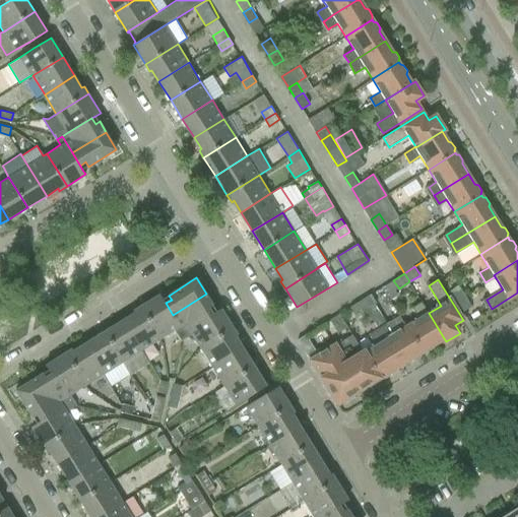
[(451,289),(450,291),(456,301),(465,295),(459,284),(451,289)]
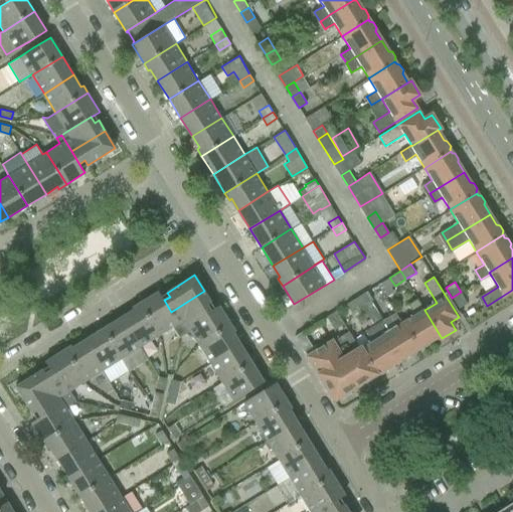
[(368,290),(360,295),(365,304),(373,299),(368,290)]
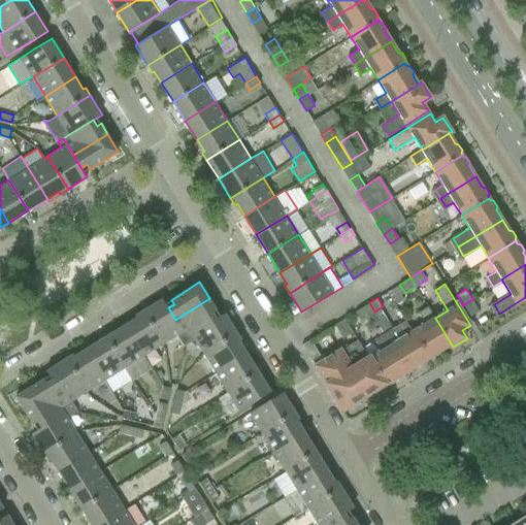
[(209,298),(175,320),(183,331),(177,334),(185,345),(196,338),(193,333),(217,318),(214,313),(217,310),(209,298)]
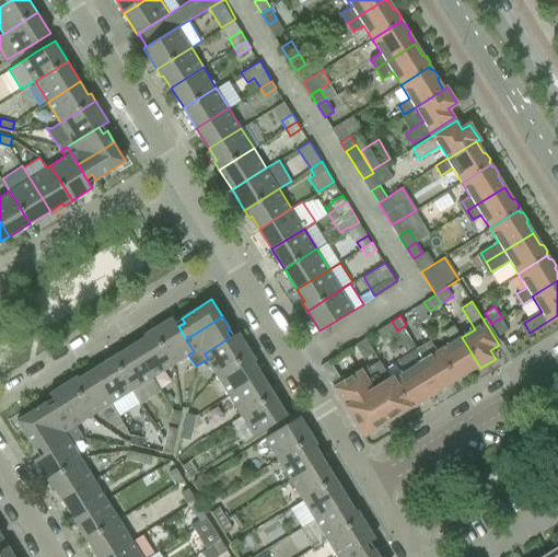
[(172,317),(152,329),(173,363),(188,355),(194,351),(186,339),(178,326),(178,327),(172,317)]
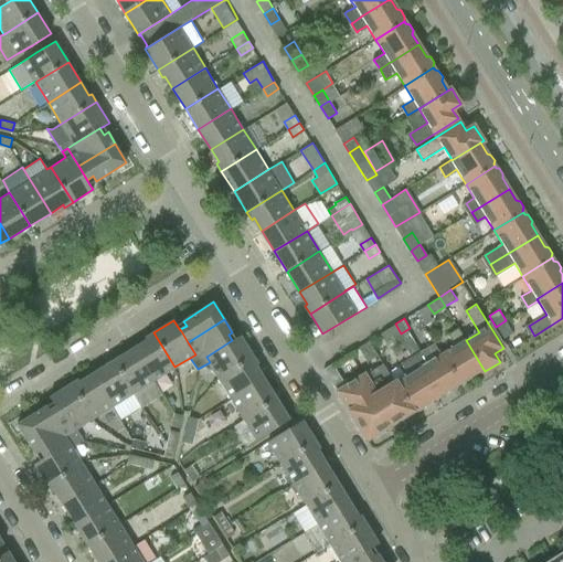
[(506,320),(496,327),(503,338),(513,332),(506,320)]
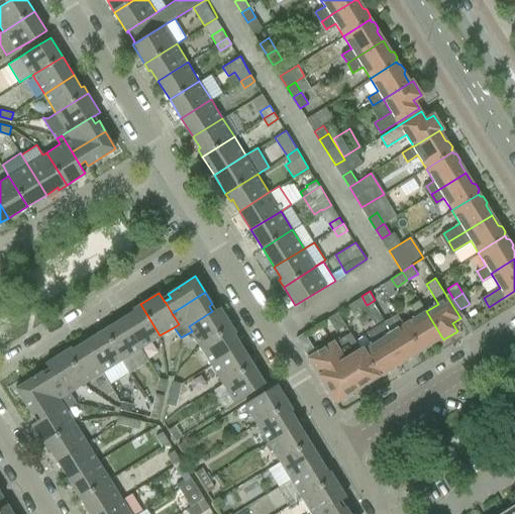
[(362,296),(348,304),(354,313),(367,305),(362,296)]
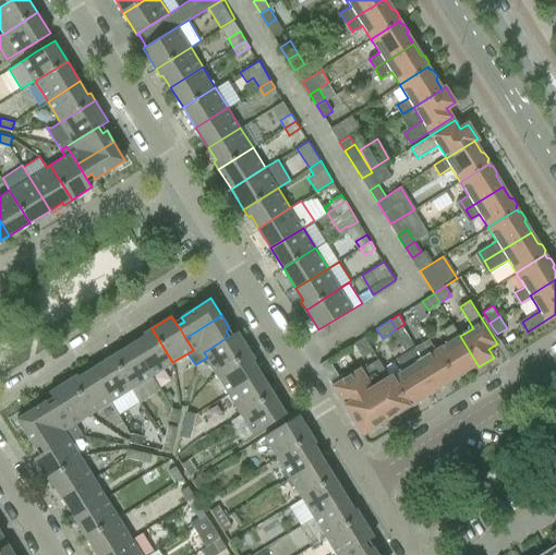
[(449,340),(437,348),(437,349),(455,377),(459,378),(466,374),(467,370),(476,363),(460,336),(451,324),(443,329),(449,340)]
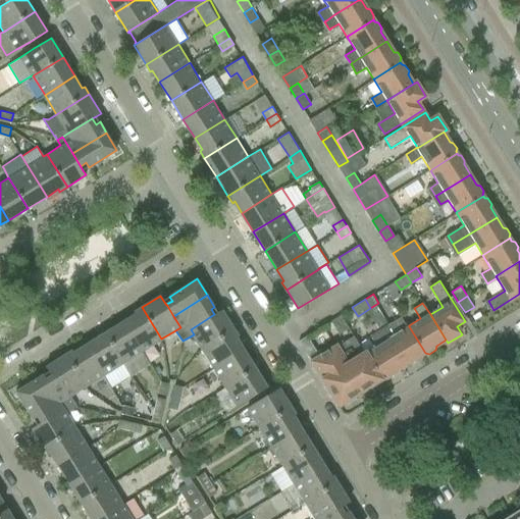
[(136,313),(123,320),(143,351),(161,339),(142,307),(135,311),(136,313)]
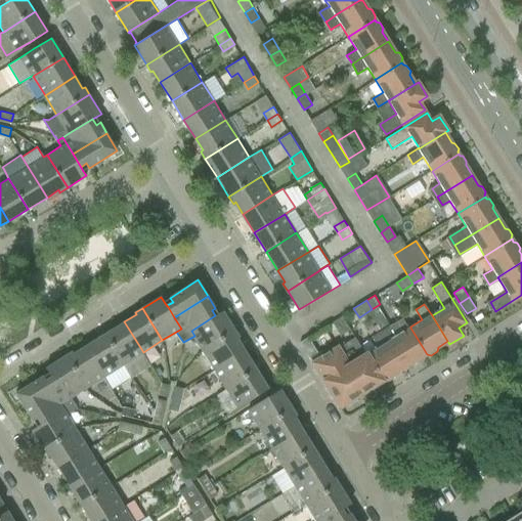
[(191,331),(194,336),(203,350),(235,330),(223,310),(219,313),(191,331)]
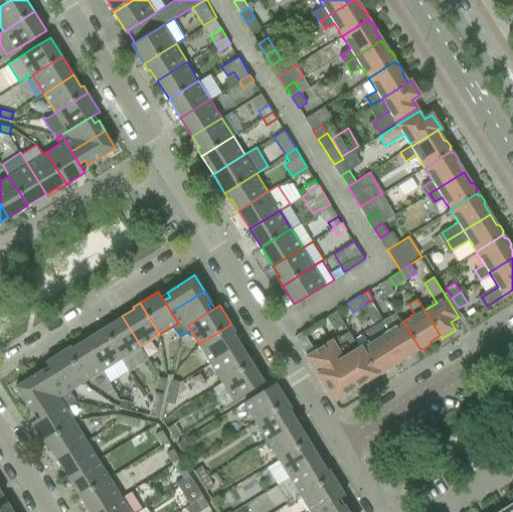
[(328,317),(335,330),(345,324),(337,311),(328,317)]
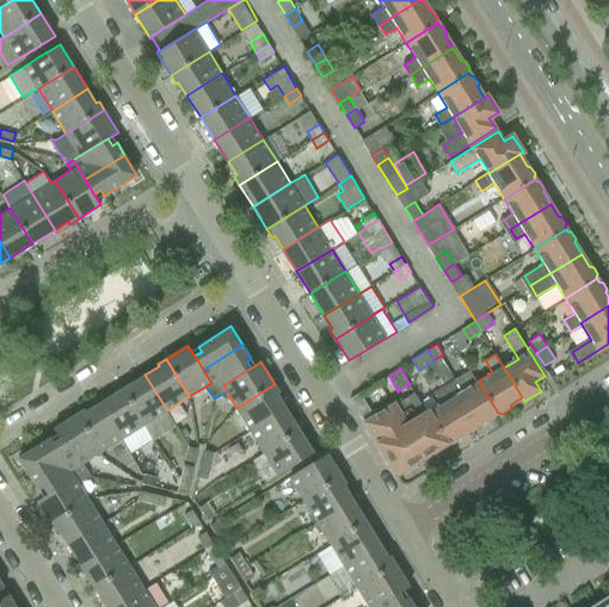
[(455,378),(448,383),(450,385),(456,396),(475,427),(484,422),(487,423),(494,419),(494,415),(498,413),(479,382),(479,381),(477,381),(471,370),(455,379),(455,378)]
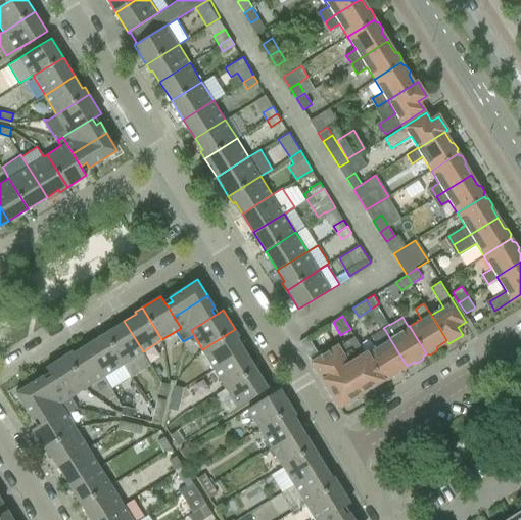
[(124,321),(105,333),(124,363),(143,351),(124,321)]
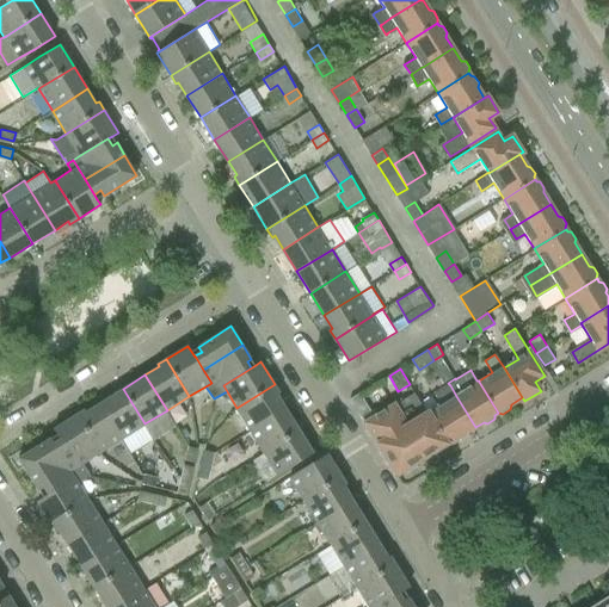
[(443,402),(432,409),(432,410),(453,441),(448,444),(453,445),(459,441),(460,437),(475,427),(456,396),(450,385),(448,383),(436,390),(437,394),(443,402)]
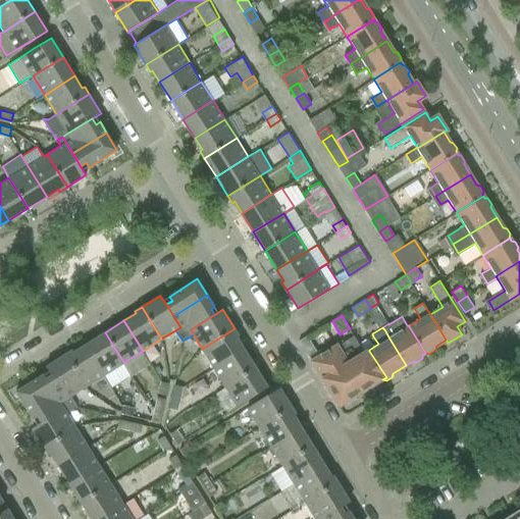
[(235,328),(202,349),(214,367),(244,349),(237,338),(239,335),(235,328)]
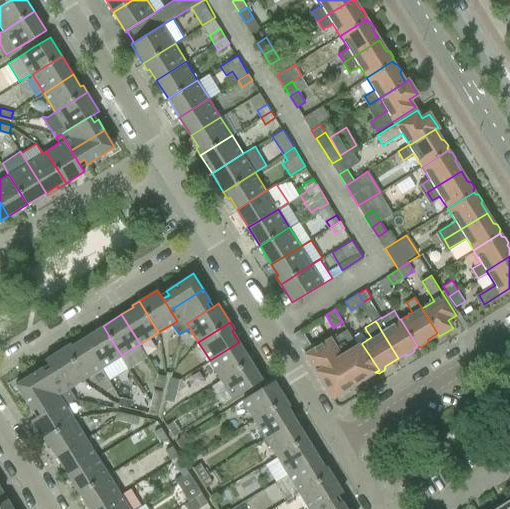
[(103,326),(84,338),(103,367),(110,379),(129,368),(121,355),(103,326)]
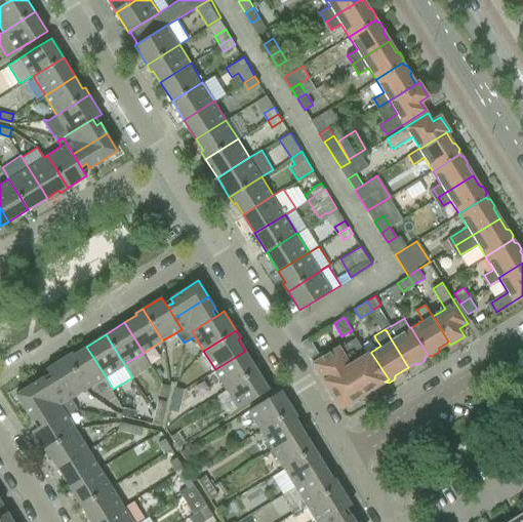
[(357,336),(337,349),(366,394),(385,382),(389,379),(371,352),(369,353),(368,351),(366,353),(357,336)]
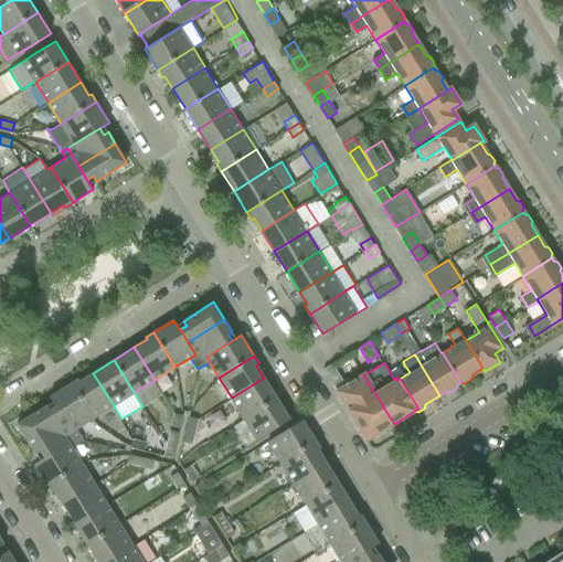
[(78,379),(72,383),(93,417),(114,405),(93,373),(81,381),(78,379)]
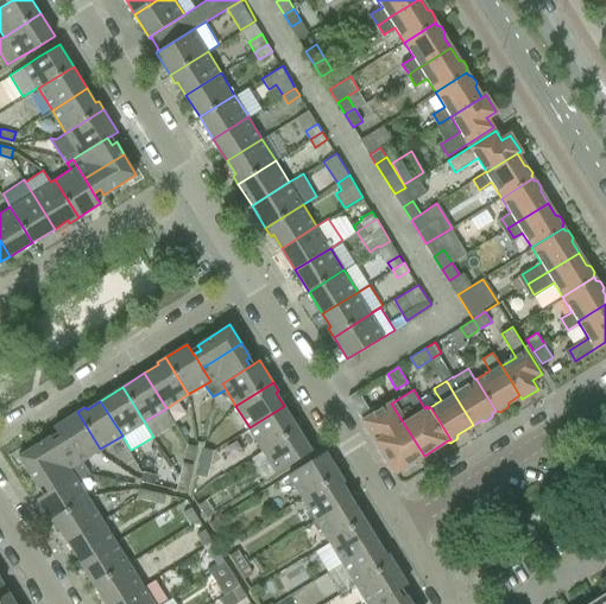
[(424,456),(391,404),(377,412),(374,407),(361,415),(397,472),(424,456)]
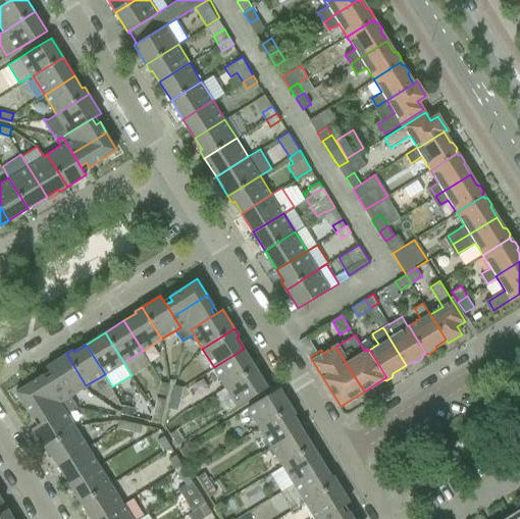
[(244,349),(214,367),(225,386),(256,367),(244,349)]
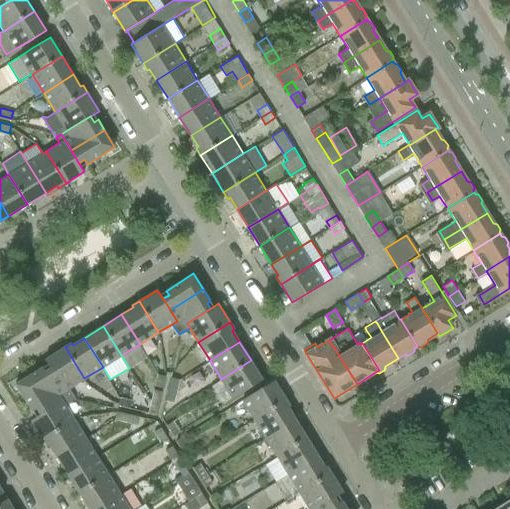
[(46,359),(48,363),(59,380),(65,390),(70,387),(84,378),(65,347),(46,359)]
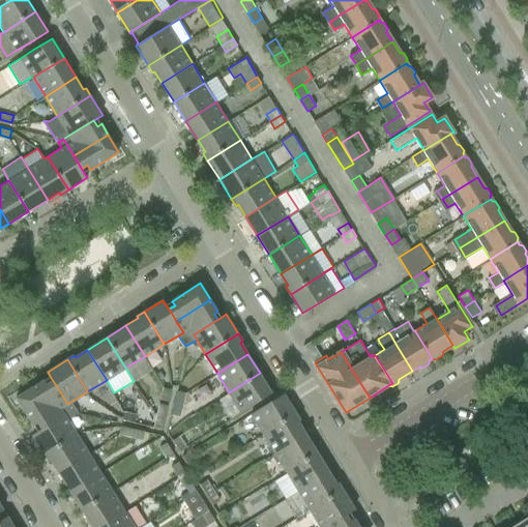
[(260,373),(229,392),(241,412),(272,392),(260,373)]
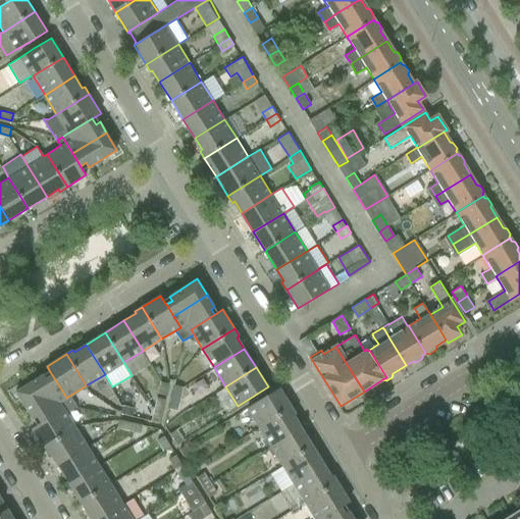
[(16,392),(27,408),(60,387),(49,370),(16,392)]
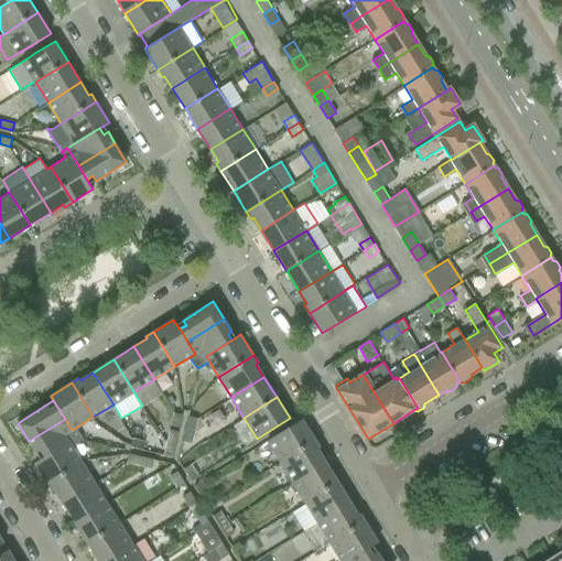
[(173,411),(171,424),(180,427),(183,413),(173,411)]
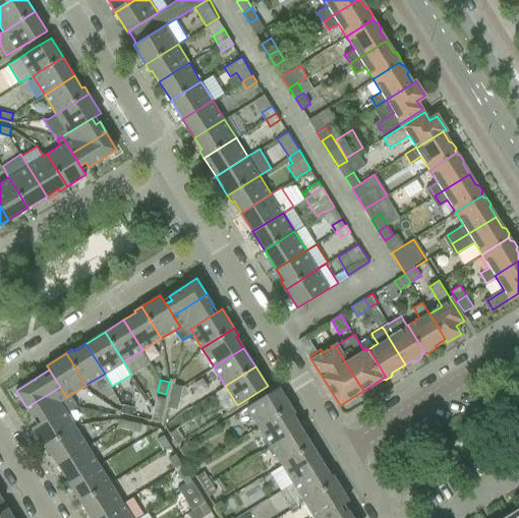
[(176,383),(170,407),(178,408),(184,385),(176,383)]
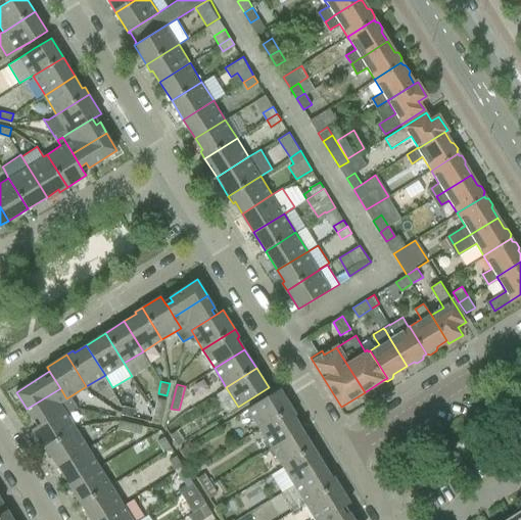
[(60,388),(27,409),(34,420),(37,418),(41,423),(64,409),(67,414),(79,407),(72,395),(66,398),(60,388)]
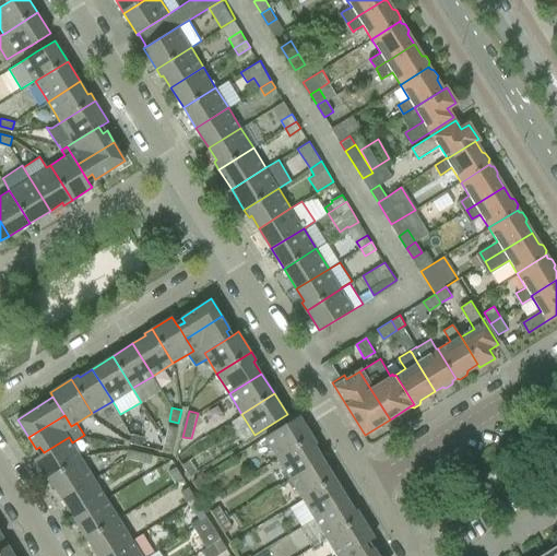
[(265,436),(277,457),(312,436),(300,415),(297,416),(265,436)]
